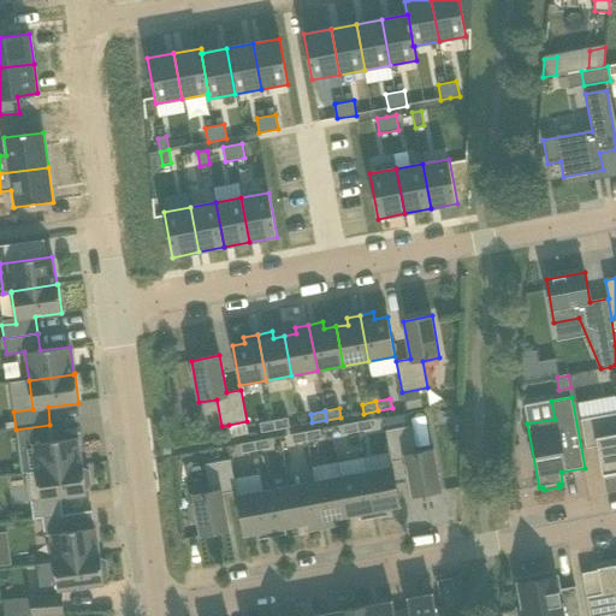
[(615,413),(581,420),(586,448),(597,446),(603,475),(615,473),(615,413)]
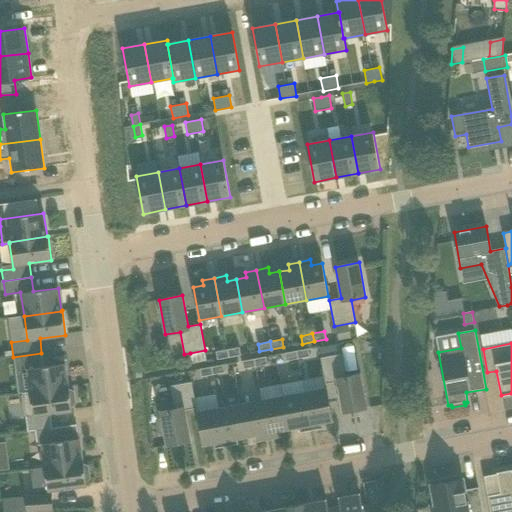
[(239,347),(227,349),(229,357),(241,355),(239,347)]
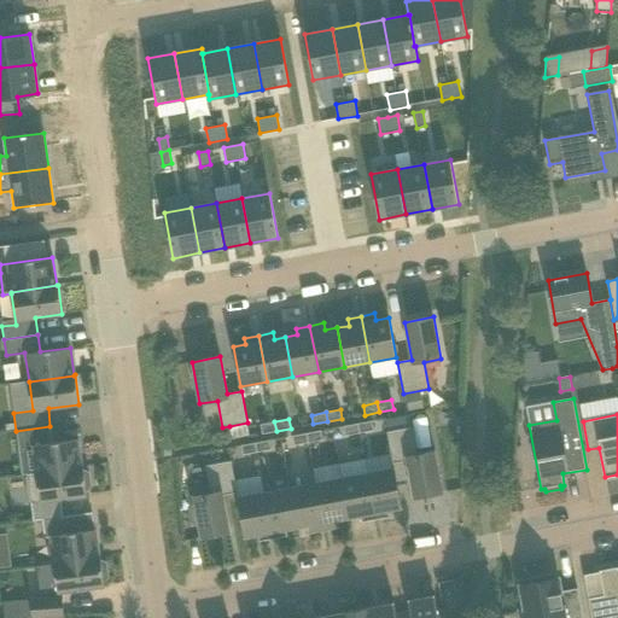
[(277,431),(274,421),(261,425),(262,433),(277,431)]
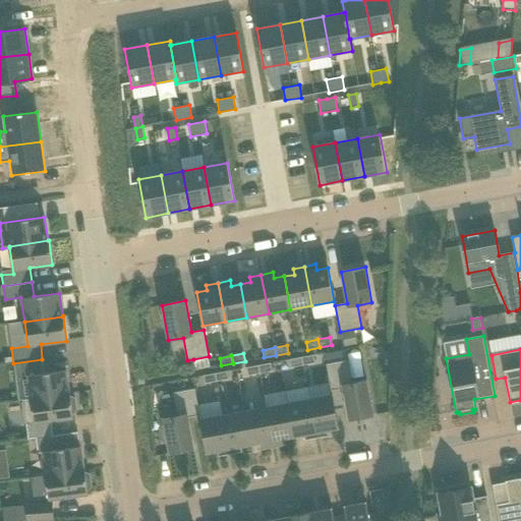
[(313,355),(301,357),(303,365),(315,362),(313,355)]
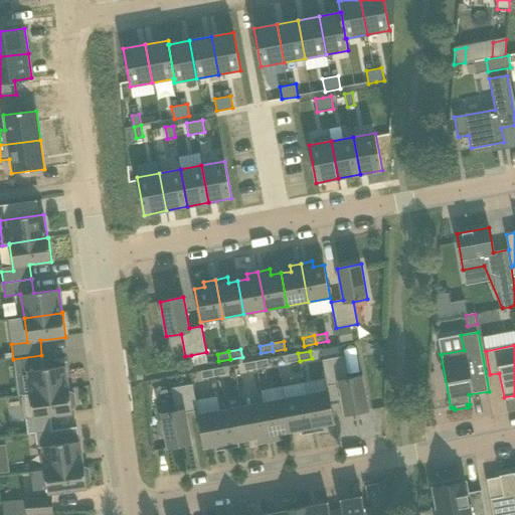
[(206,352),(191,355),(193,363),(207,361),(206,352)]
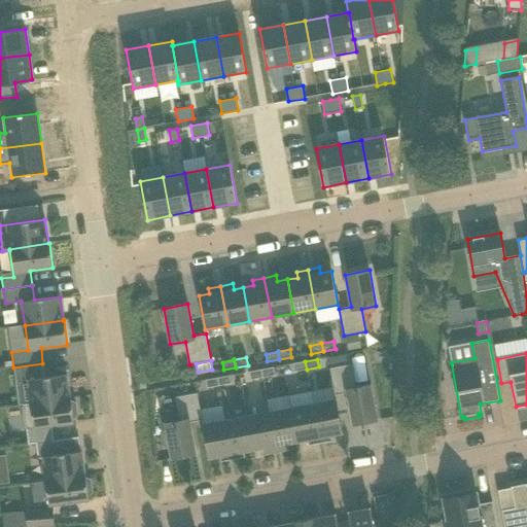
[(307,370),(305,361),(293,363),(294,372),(307,370)]
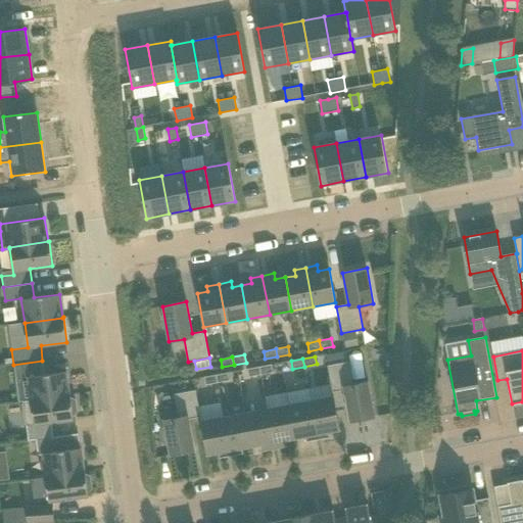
[(65,372),(44,375),(42,361),(13,365),(15,378),(29,377),(32,399),(32,400),(69,395),(68,394),(65,372)]
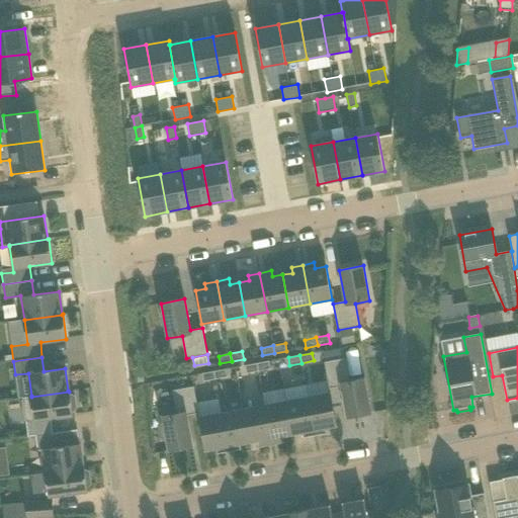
[(324,361),(329,389),(341,386),(347,418),(370,413),(364,377),(349,380),(345,358),(324,361)]
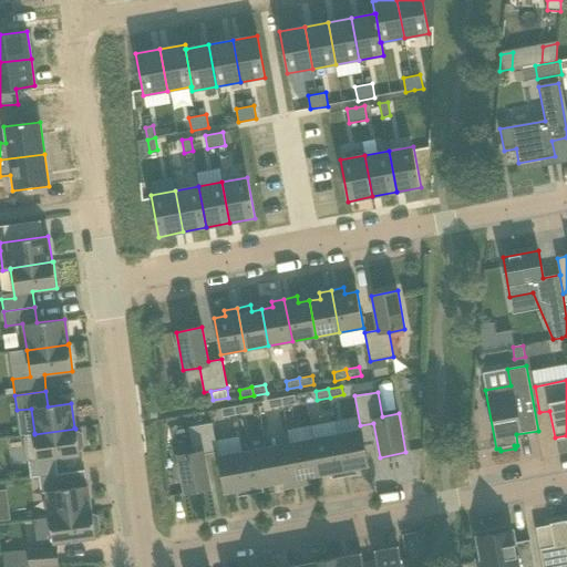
[(296,403),(295,394),(281,398),(282,405),(296,403)]
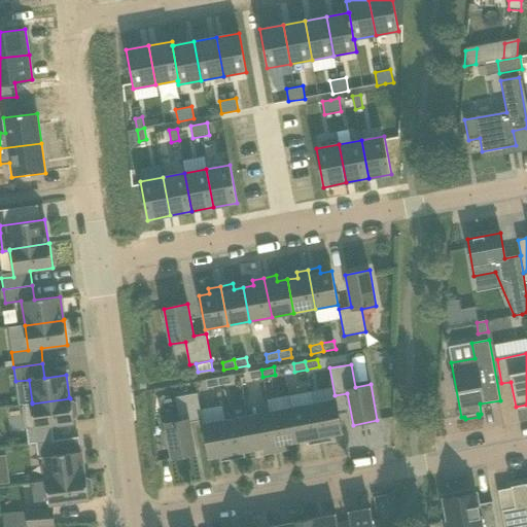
[(262,377),(261,370),(249,372),(251,380),(262,377)]
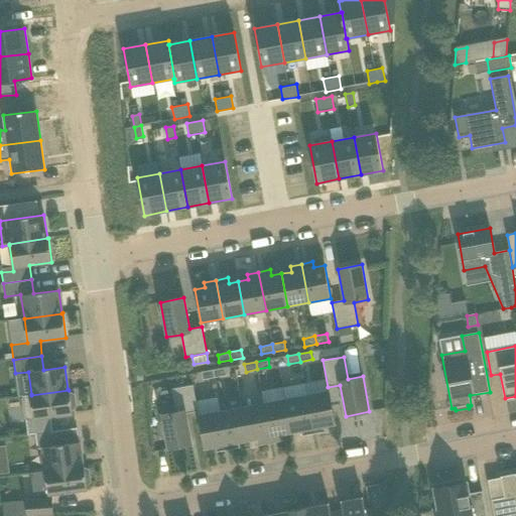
[(227,375),(225,367),(213,370),(215,378),(227,375)]
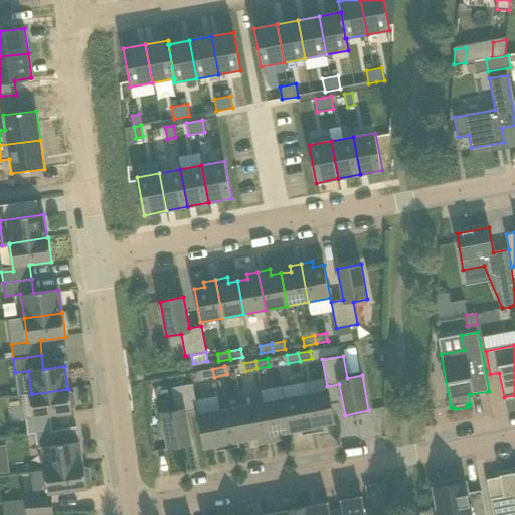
[(214,377),(212,369),(201,371),(202,379),(214,377)]
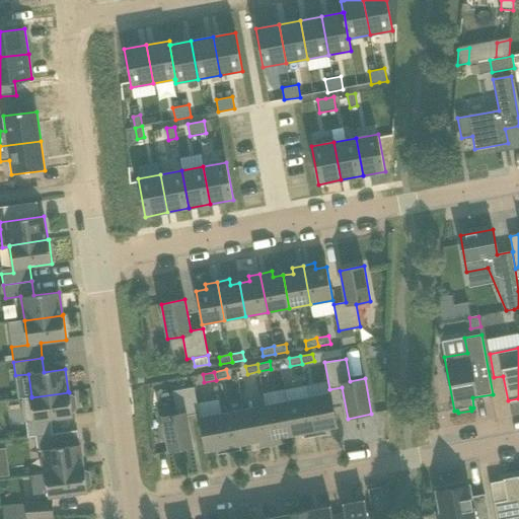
[(162,417),(169,452),(193,447),(187,417),(199,414),(194,387),(172,391),(177,414),(162,417)]
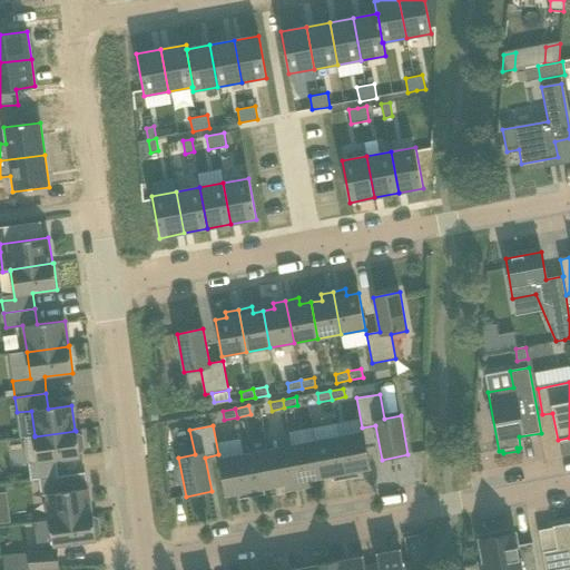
[(76,430),(75,430),(76,431),(35,436),(35,435),(25,438),(28,464),(80,458),(79,453),(84,450),(81,436),(77,434),(76,430)]
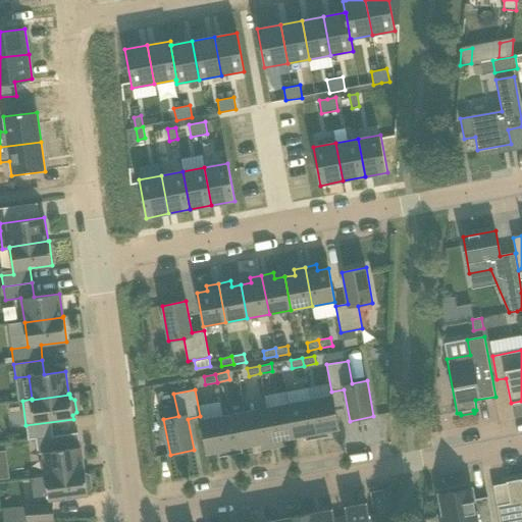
[(332,396),(310,400),(317,438),(329,436),(328,431),(338,429),(332,396)]
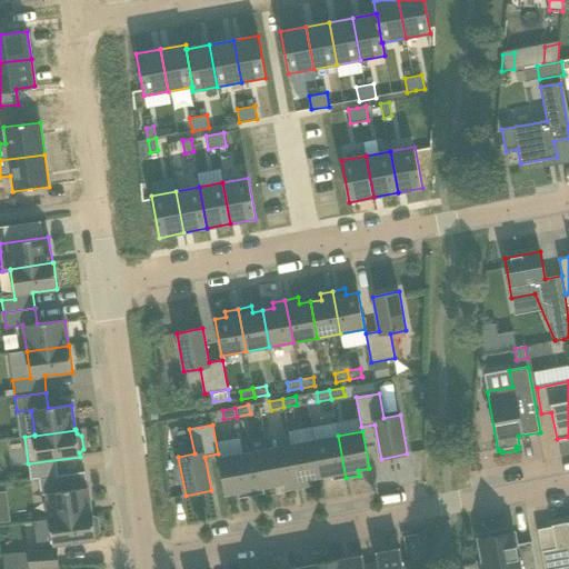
[(346,478),(338,436),(315,440),(321,477),(332,475),(333,481),(346,478)]
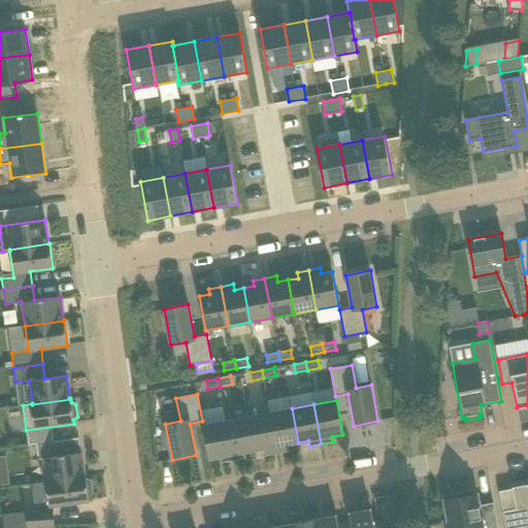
[(298,442),(292,408),(270,413),(277,452),(289,450),(288,444),(298,442)]
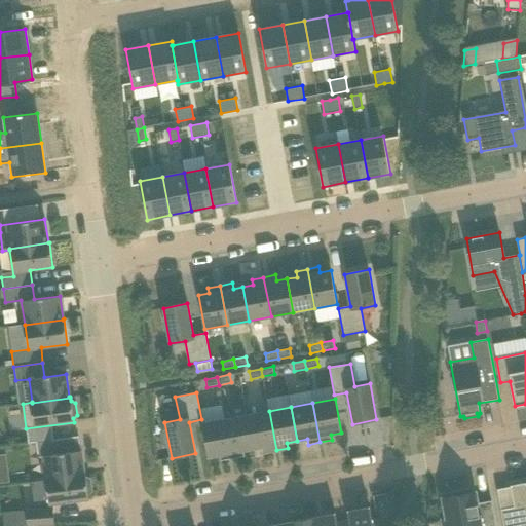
[(276,450),(269,411),(247,415),(253,449),(263,447),(264,453),(276,450)]
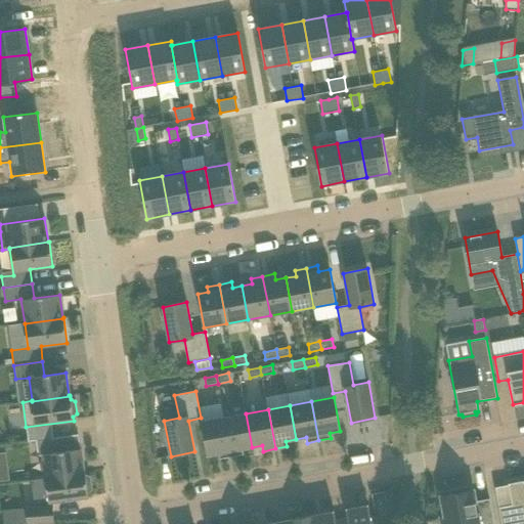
[(252,447),(246,413),(224,418),(231,456),(244,454),(243,448),(252,447)]
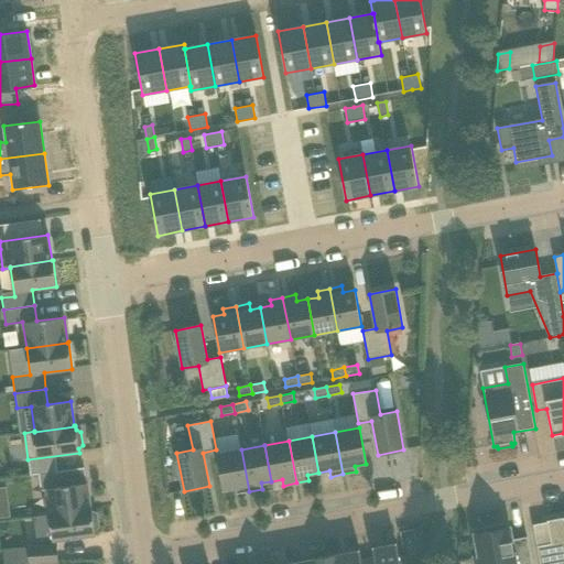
[(249,491),(241,449),(217,454),(224,490),(236,488),(237,495),(249,491)]
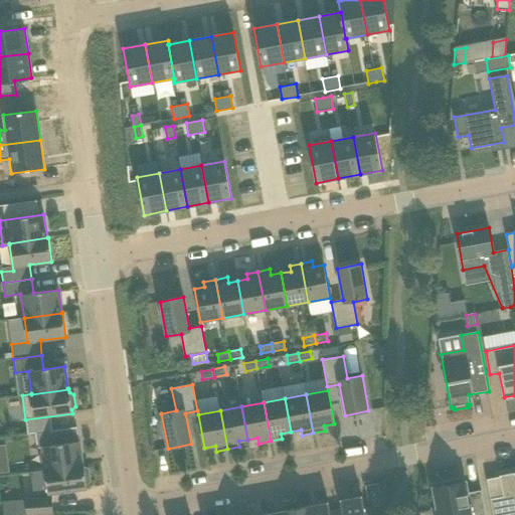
[(42,447),(45,469),(45,470),(82,465),(82,464),(79,442),(42,447)]
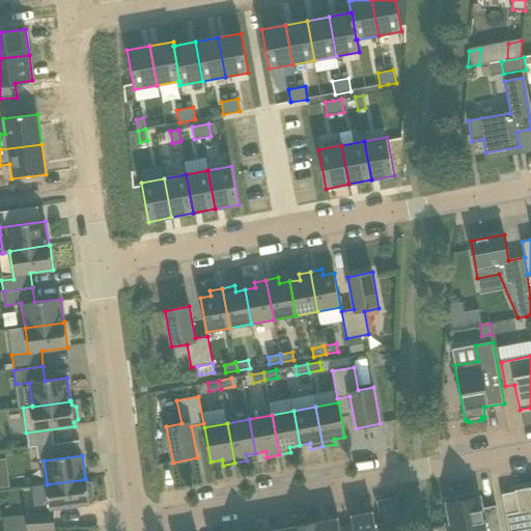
[(8,478),(0,478),(0,490),(10,488),(8,478)]
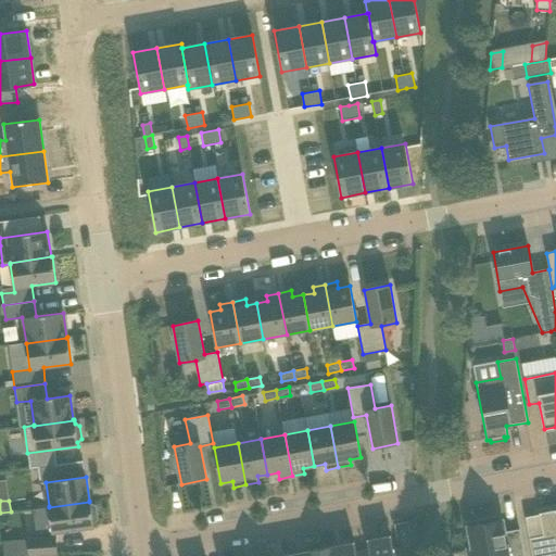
[(90,501),(89,501),(89,502),(49,507),(49,506),(48,506),(52,533),(93,527),(93,523),(97,520),(96,506),(90,505),(90,501)]
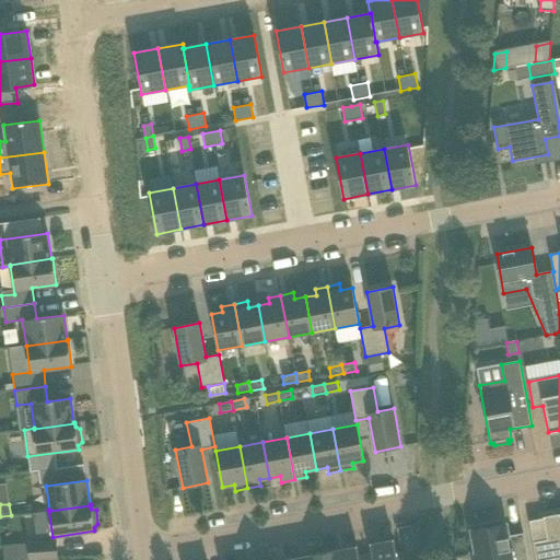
[(559,559),(559,514),(543,517),(547,540),(533,543),(536,559),(559,559)]
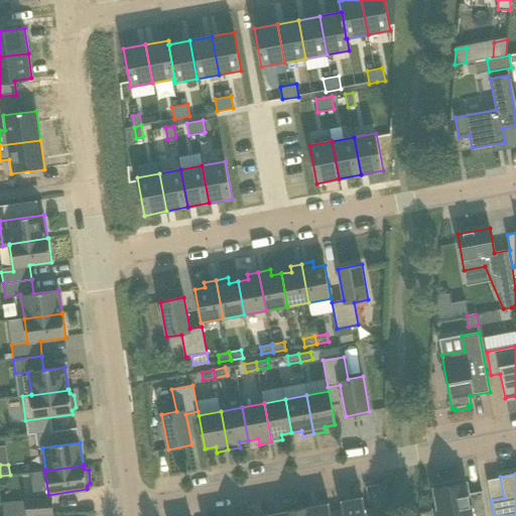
[(486,515),(482,491),(468,494),(466,483),(454,485),(453,482),(433,486),(438,509),(433,510),(434,515),(486,515)]
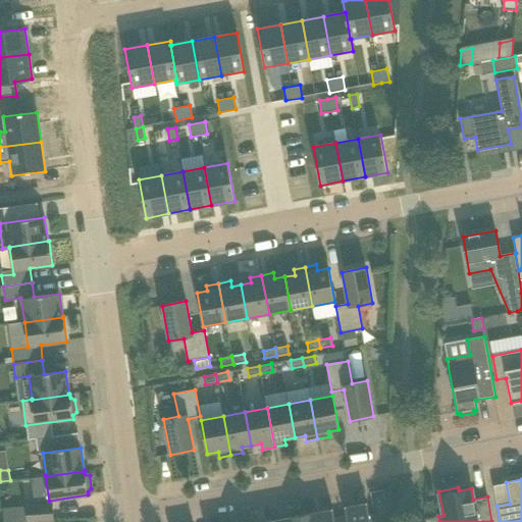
[(347,518),(334,520),(334,521),(376,521),(376,514),(375,514),(375,515),(369,516),(366,503),(365,503),(365,504),(346,508),(346,506),(345,506),(347,518)]
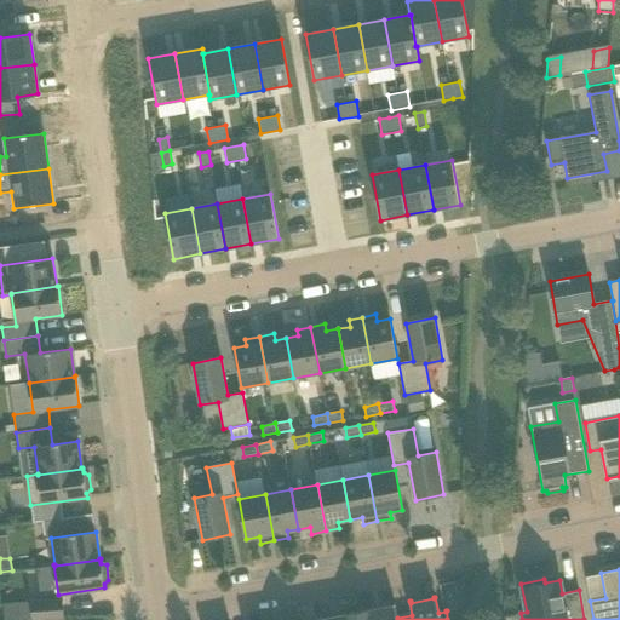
[(30,602),(32,619),(41,619),(64,619),(62,600),(30,602)]
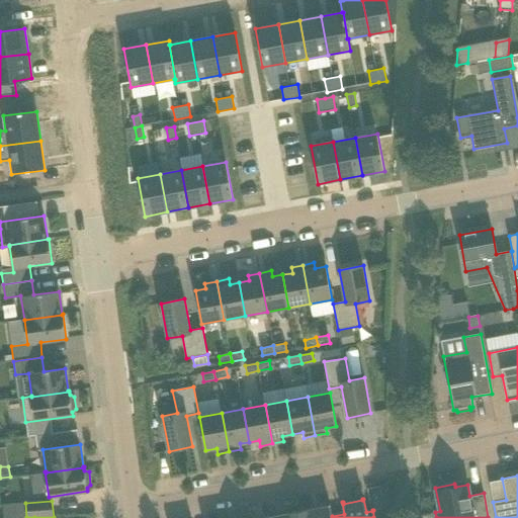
[(332,517),(332,516),(330,505),(329,505),(329,506),(310,510),(310,509),(309,509),(310,517),(332,517)]
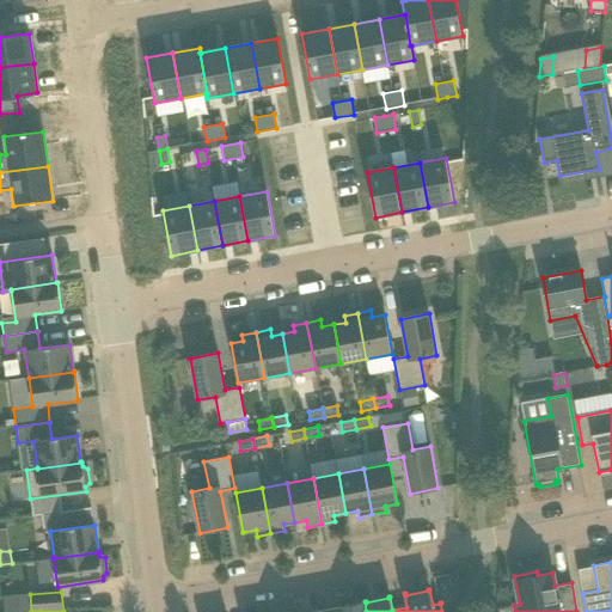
[(366,611),(365,601),(341,606),(342,611),(366,611)]
